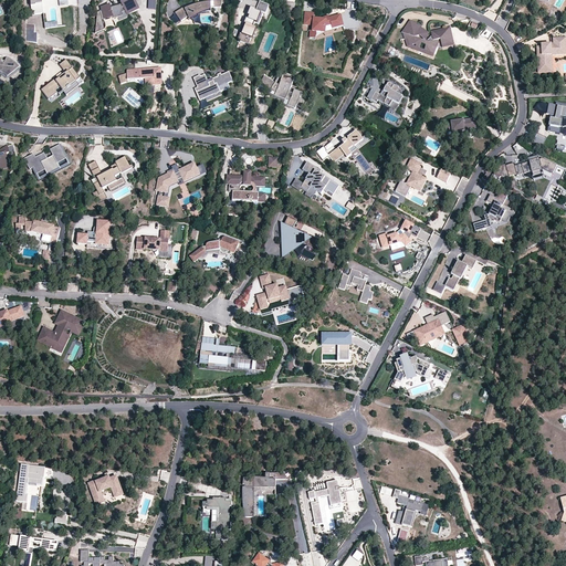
[(30,0),(32,14),(44,13),(42,0),(59,0),(60,7),(77,4),(76,0),(30,0)]
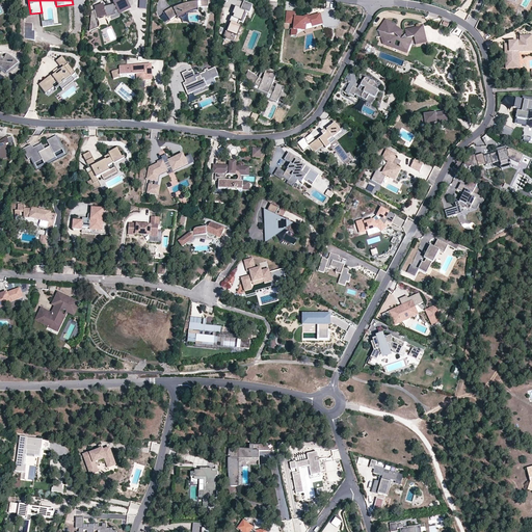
[(103,4),(96,6),(98,18),(106,16),(106,18),(111,17),(115,16),(114,11),(118,11),(120,15),(131,8),(126,0),(120,0),(114,3),(114,4),(104,7),(103,4)]
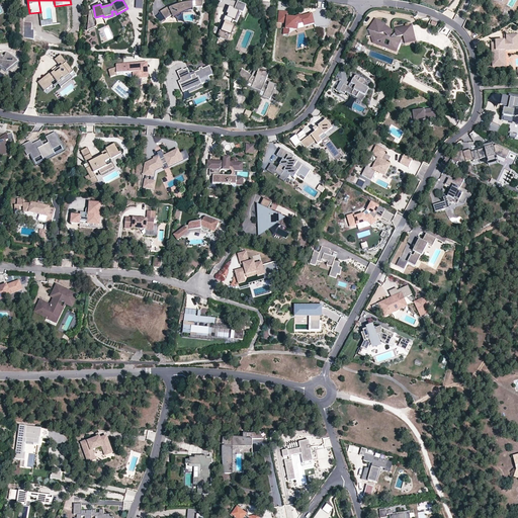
[(161,12),(166,19),(169,17),(172,15),(178,12),(183,10),(187,9),(190,8),(193,8),(193,9),(193,11),(196,11),(196,8),(199,7),(202,7),(203,1),(196,1),(189,1),(186,1),(181,2),(177,3),(169,7),(165,9),(163,10),(161,12)]
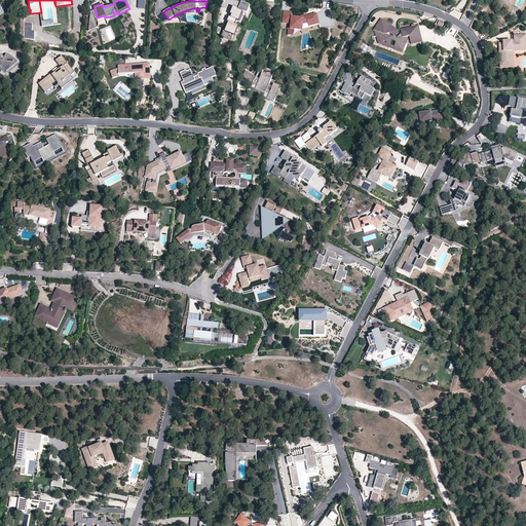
[(250,5),(240,1),(237,8),(248,12),(250,5)]
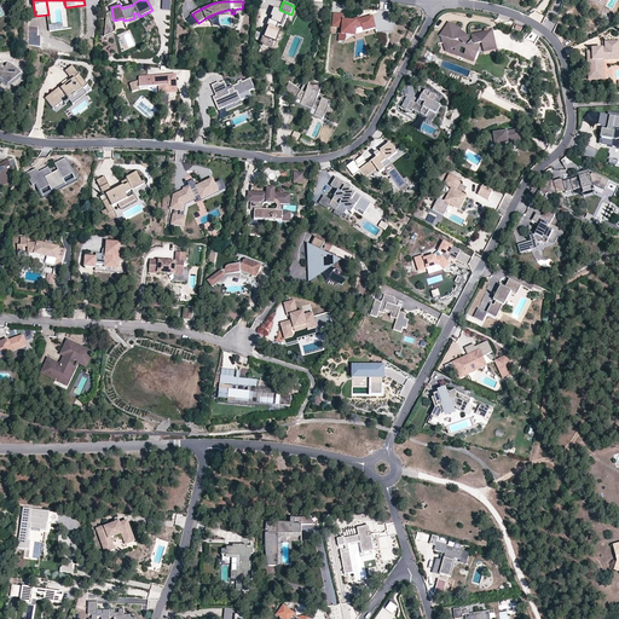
[(213,15),(206,18),(208,22),(214,18),(218,16),(225,13),(231,11),(231,10),(227,10),(224,11),(219,12),(213,15)]
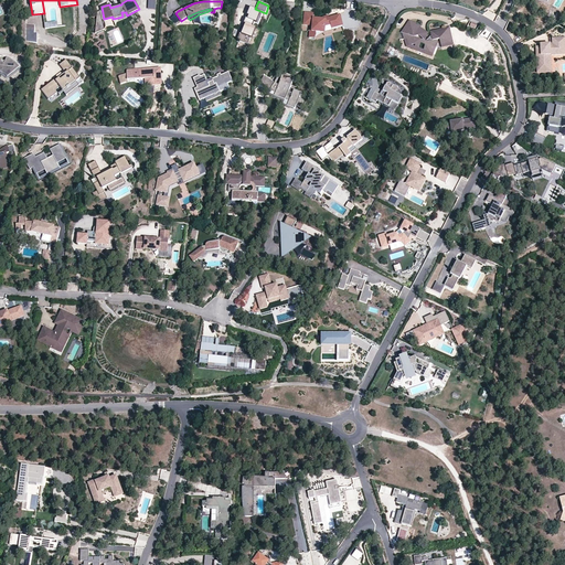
[(258,24),(263,14),(251,10),(244,24),(247,25),(243,34),(241,33),(238,39),(241,40),(241,42),(248,45),(255,29),(253,28),(255,23),(258,24)]
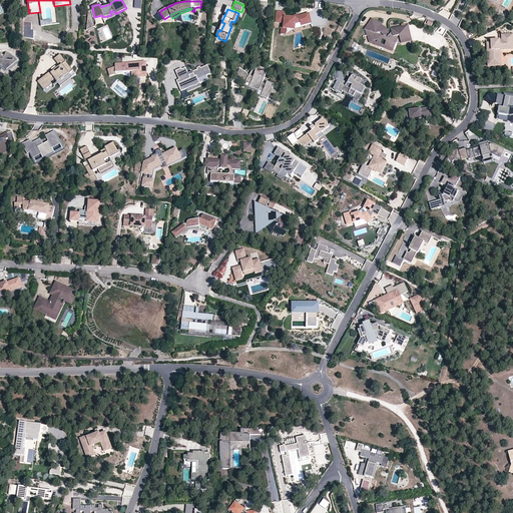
[(94,17),(93,10),(88,11),(85,30),(86,29),(92,27),(94,27),(92,18),(94,17)]
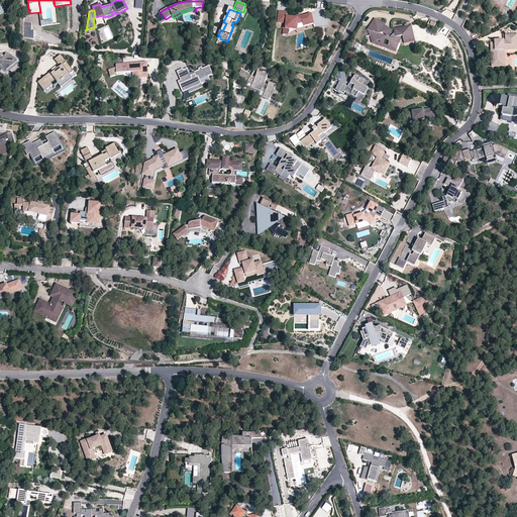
[(115,11),(111,11),(112,15),(108,16),(109,20),(118,17),(116,14),(115,11)]
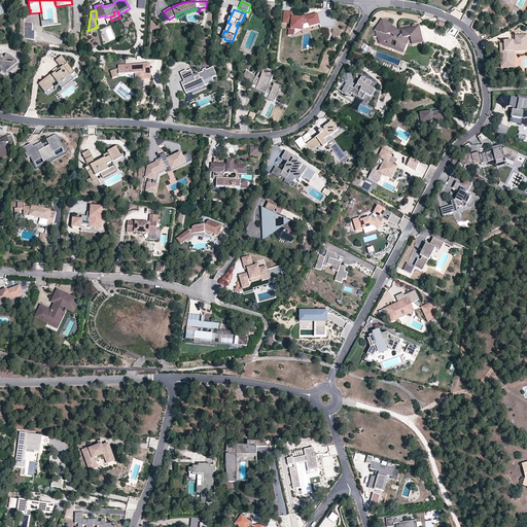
[(293,12),(285,12),(283,23),(291,24),(291,29),(294,30),(303,31),(304,24),(309,23),(309,26),(319,24),(317,14),(307,16),(308,19),(305,19),(302,19),(292,18),(293,12)]
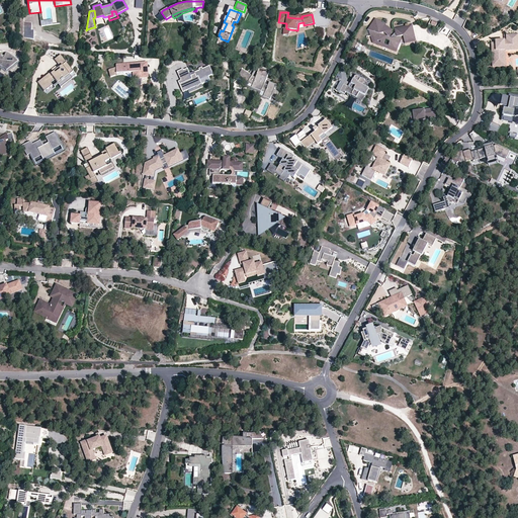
[(405,41),(415,38),(413,27),(396,31),(396,32),(393,35),(394,36),(392,38),(390,38),(387,37),(382,35),(381,35),(382,32),(380,31),(384,25),(384,24),(375,18),(368,29),(375,32),(376,34),(374,35),(374,40),(377,41),(379,40),(381,41),(380,44),(384,45),(386,40),(390,41),(390,42),(389,46),(398,50),(400,44),(399,41),(401,39),(401,36),(404,36),(405,41)]
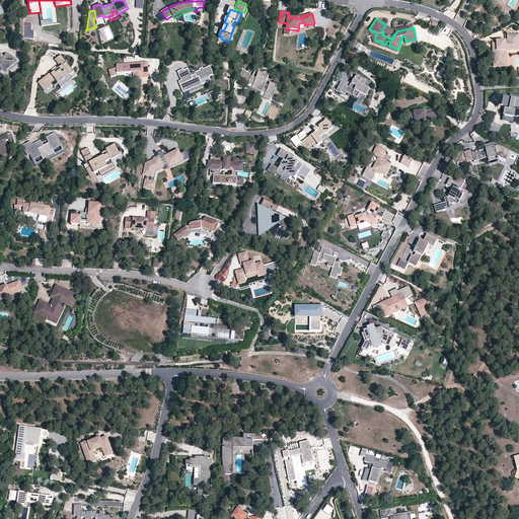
[(24,22),(24,39),(32,39),(33,22),(24,22)]
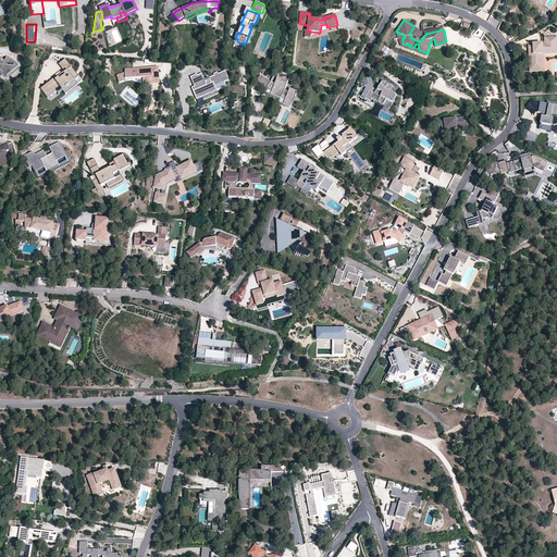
[(417,40),(419,41),(422,33),(413,27),(409,34),(411,35),(410,38),(411,38),(413,35),(417,38),(417,40)]
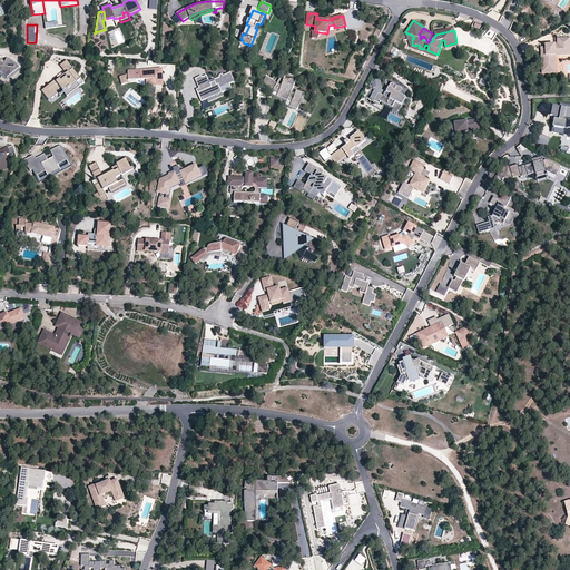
[(438,55),(428,50),(423,49),(419,48),(415,46),(412,45),(412,39),(414,38),(413,36),(405,32),(410,47),(436,57),(438,55)]
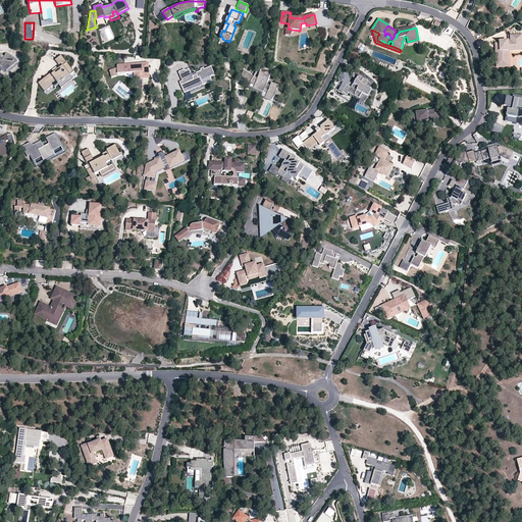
[(521,50),(521,35),(511,36),(511,41),(500,41),(500,43),(500,49),(496,49),(497,57),(501,56),(501,62),(510,62),(509,51),(521,50)]
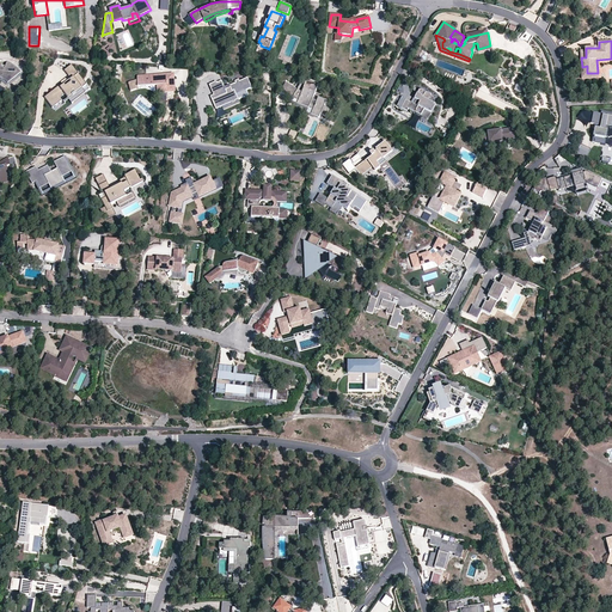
[(0,78),(2,79),(6,81),(8,85),(22,74),(17,68),(12,65),(8,63),(7,65),(6,67),(5,69),(2,69),(2,66),(0,65),(0,78)]
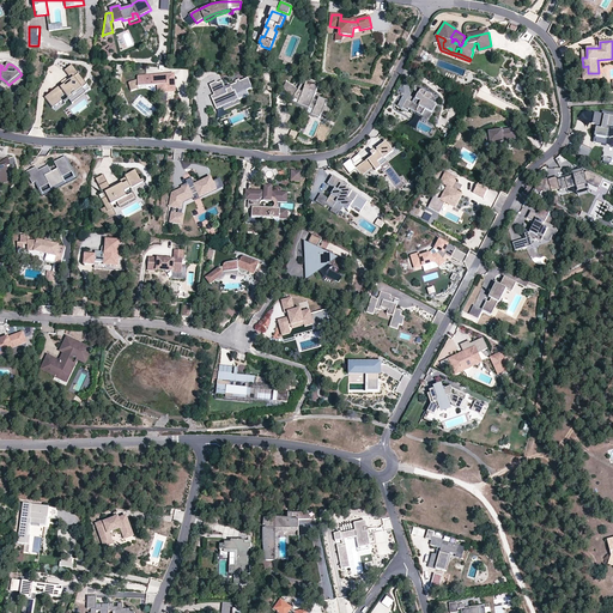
[(64,72),(71,80),(79,74),(73,66),(64,72)]
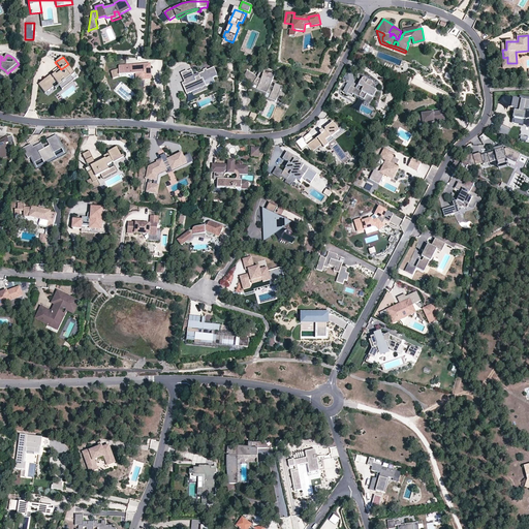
[(507,57),(503,58),(503,68),(517,67),(517,63),(507,63),(507,57)]
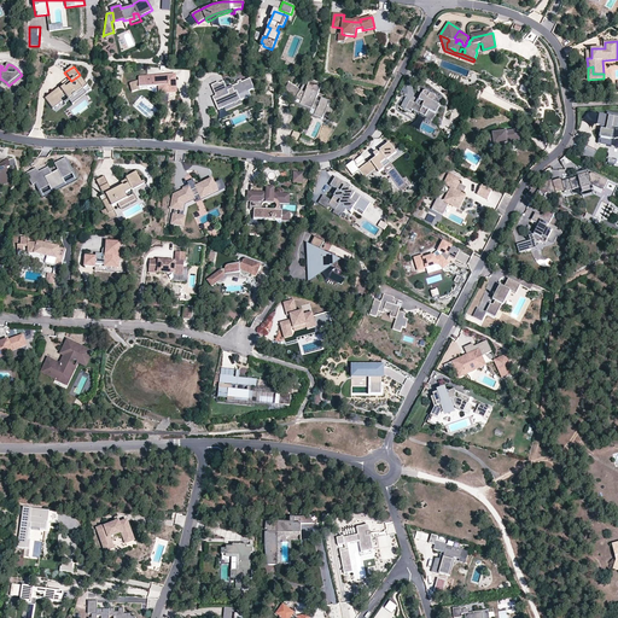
[(24,79),(22,75),(9,86),(6,82),(3,80),(0,85),(0,88),(1,91),(3,91),(3,93),(4,93),(7,93),(10,94),(11,93),(12,92),(15,89),(21,85),(23,81),(24,79)]
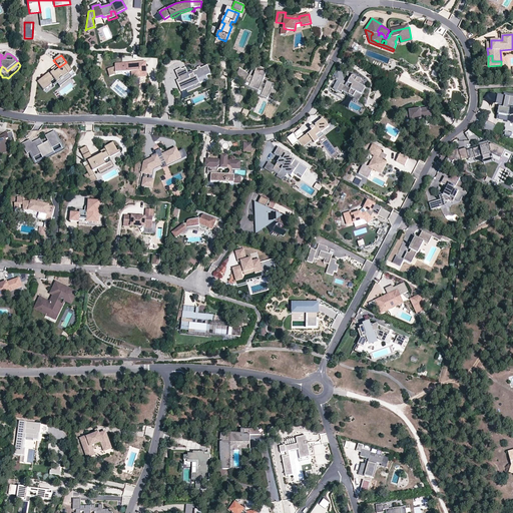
[(54,71),(47,76),(46,75),(37,81),(44,90),(53,84),(51,82),(54,79),(58,83),(61,80),(61,81),(64,79),(64,78),(73,71),(66,62),(59,67),(61,70),(59,72),(56,73),(54,71)]
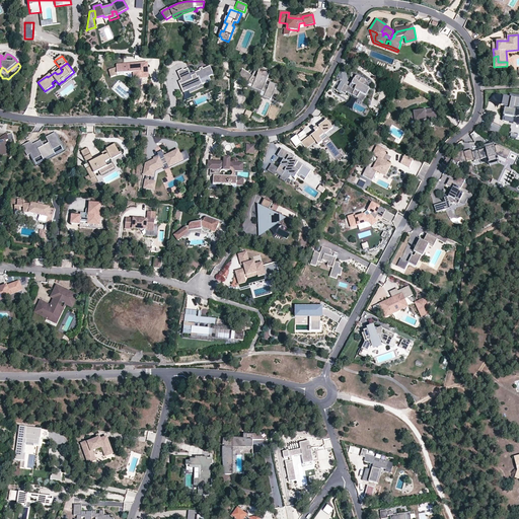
[(148,72),(148,66),(144,66),(144,64),(117,65),(117,67),(117,73),(118,73),(134,73),(134,72),(135,73),(134,78),(134,79),(148,78),(148,72)]
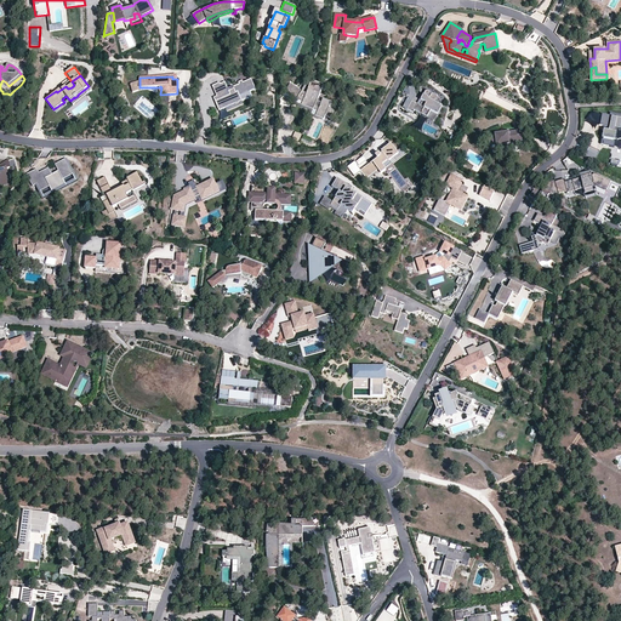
[(233,87),(234,89),(229,91),(228,89),(226,83),(220,84),(220,83),(212,86),(217,96),(214,98),(220,110),(226,108),(224,106),(231,103),(232,106),(243,101),(252,97),(251,92),(256,90),(254,85),(251,79),(244,83),(243,81),(239,83),(239,84),(233,87)]
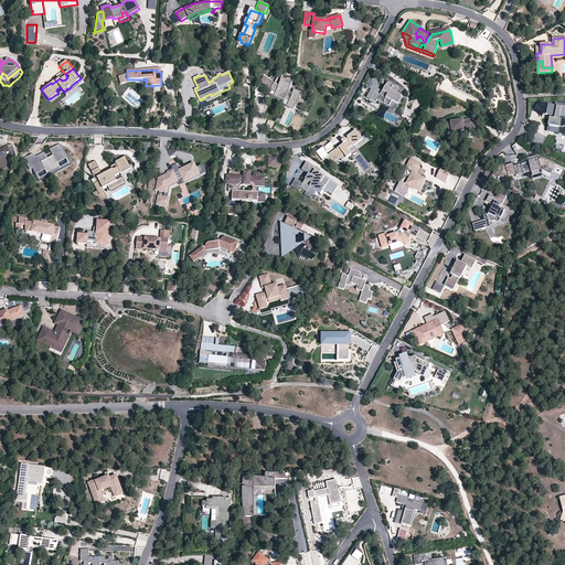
[(127,80),(127,73),(118,76),(120,84),(128,82),(128,80),(127,80)]
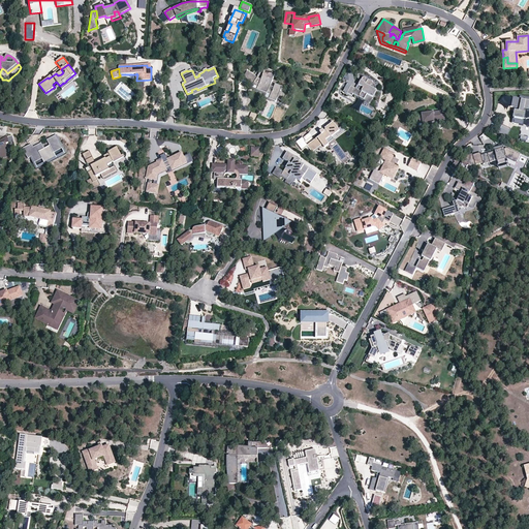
[(248,82),(253,85),(253,84),(258,87),(257,90),(267,94),(268,93),(271,95),(270,99),(275,102),(276,102),(278,99),(281,102),(284,95),(281,93),(283,88),(276,85),(274,89),(271,87),(276,73),(266,69),(261,81),(247,71),(243,79),(248,82)]
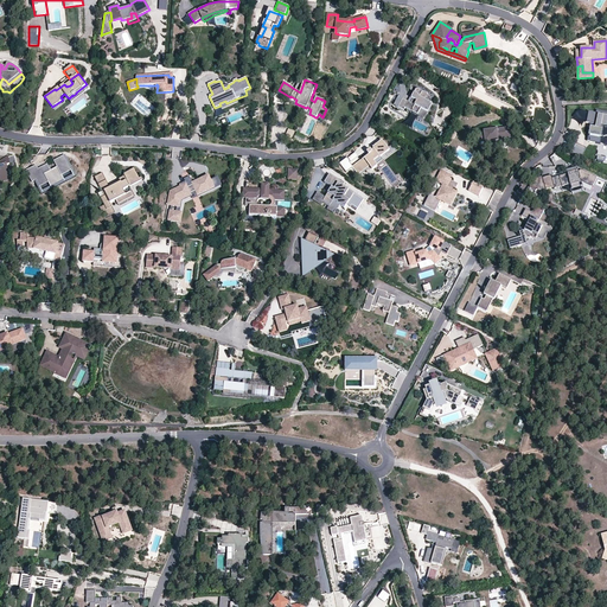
[(90,89),(87,84),(76,93),(76,94),(72,96),(72,95),(69,98),(72,103),(90,89)]
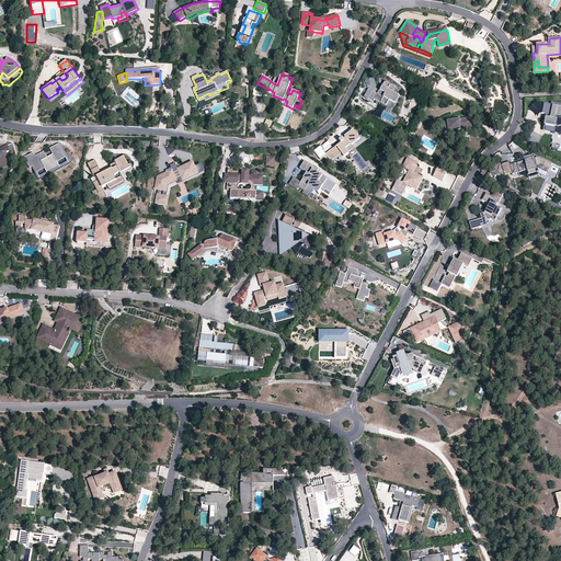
[(396,104),(400,96),(392,92),(391,92),(395,87),(386,81),(382,86),(380,91),(381,91),(380,95),(377,93),(373,91),(368,99),(374,102),(375,100),(381,103),(386,106),(389,101),(396,104)]
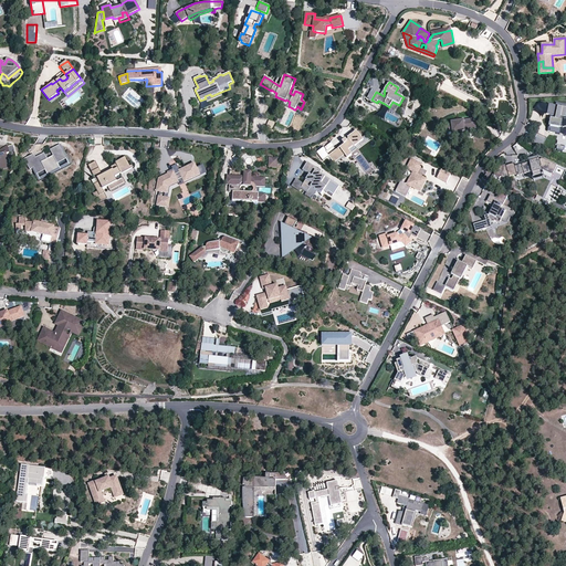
[(276,93),(271,90),(271,91),(268,95),(283,102),(282,106),(294,111),(294,109),(289,106),(290,102),(286,100),(285,101),(275,96),(276,93)]
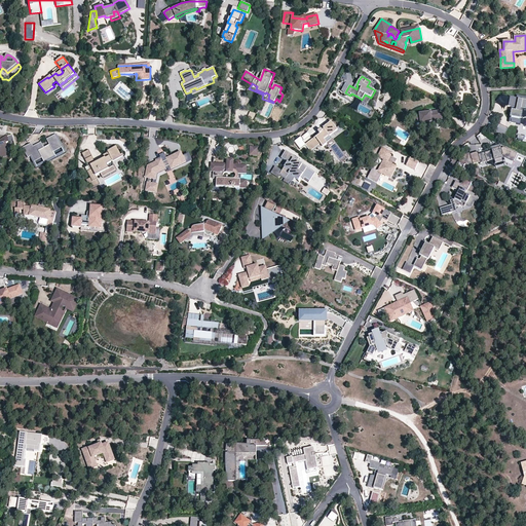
[(192,95),(207,88),(205,85),(196,89),(195,87),(190,89),(191,91),(192,95)]
